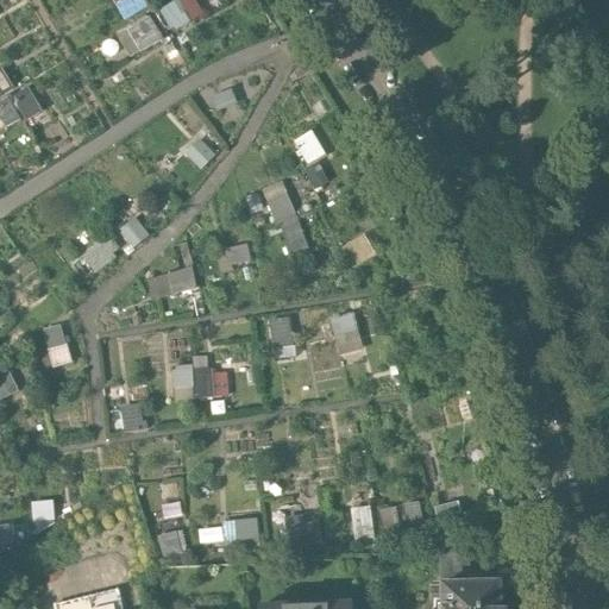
[(142,0),(110,0),(118,19),(145,8),(142,0)]
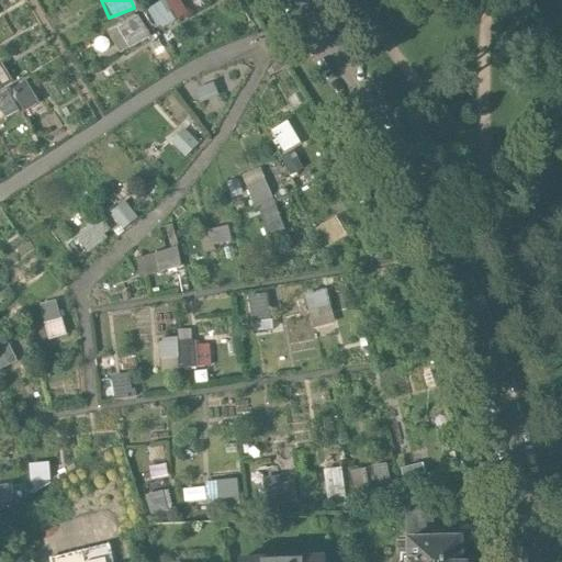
[(154,25),(182,15),(176,0),(157,0),(146,4),(154,25)]
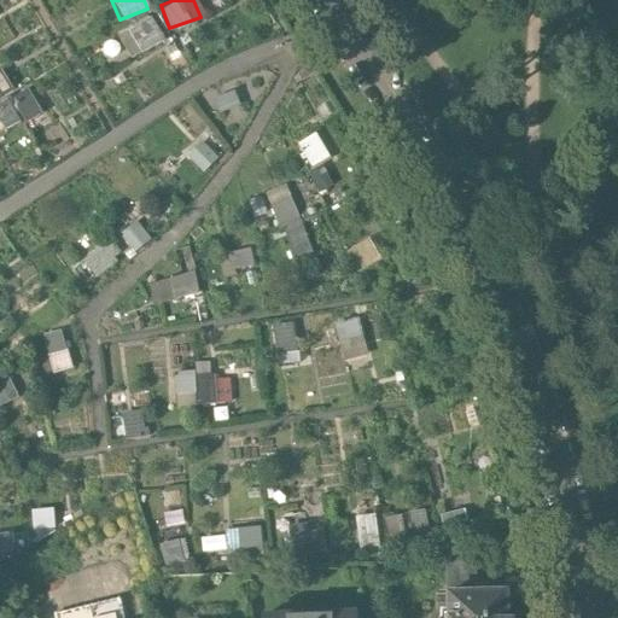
[(151,17),(117,29),(127,54),(159,42),(151,17)]
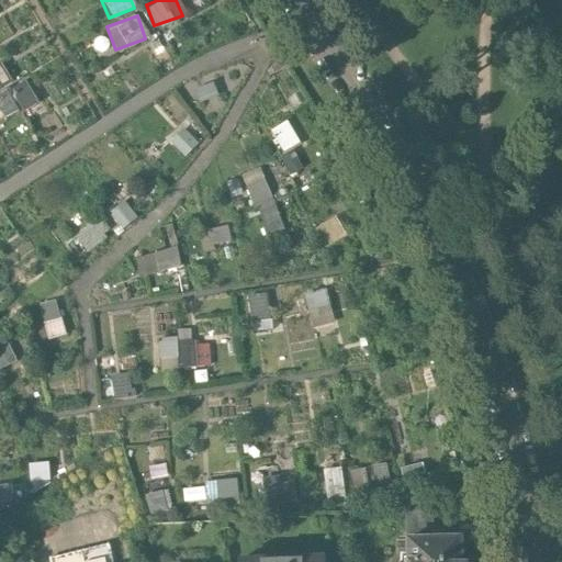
[(24,78),(0,88),(0,117),(35,101),(24,78)]
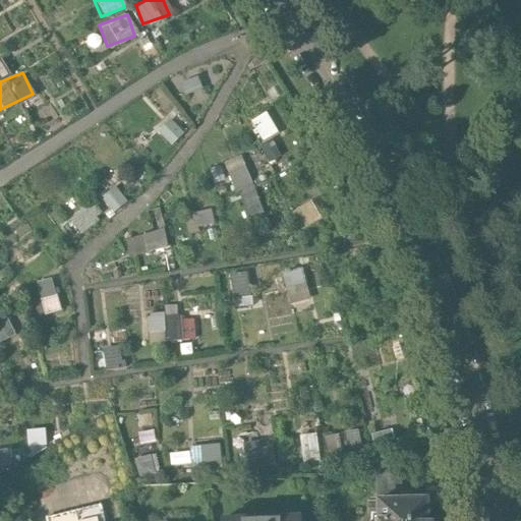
[(277,132),(286,128),(276,107),(268,111),(277,132)]
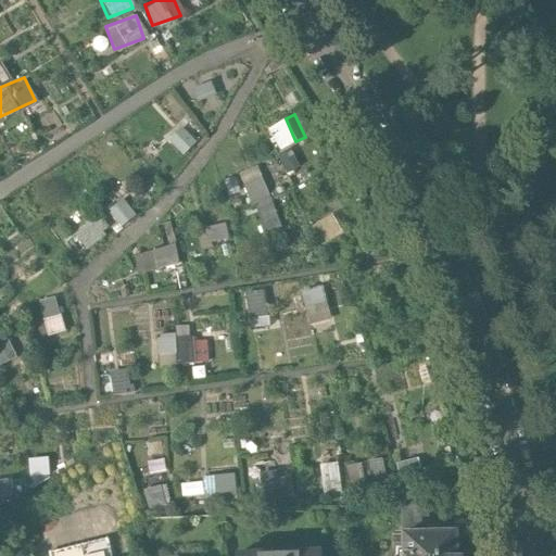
[(267,128),(279,151),(294,142),(282,119),(267,128)]
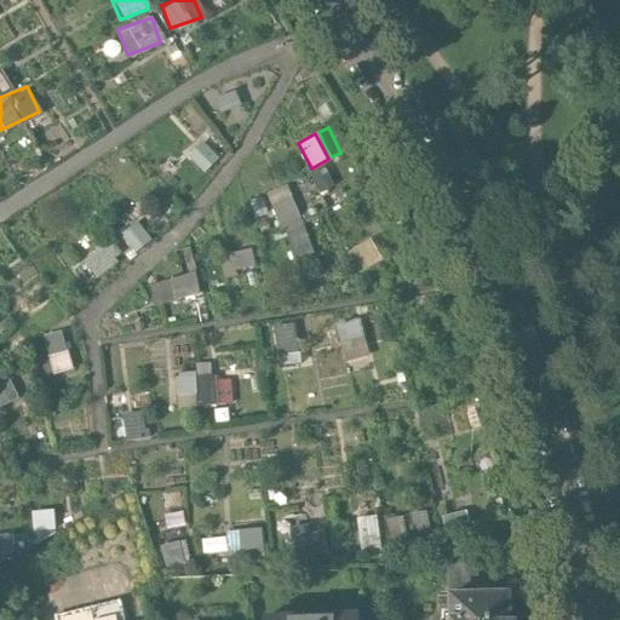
[(185,154),(204,170),(217,155),(199,138),(185,154)]
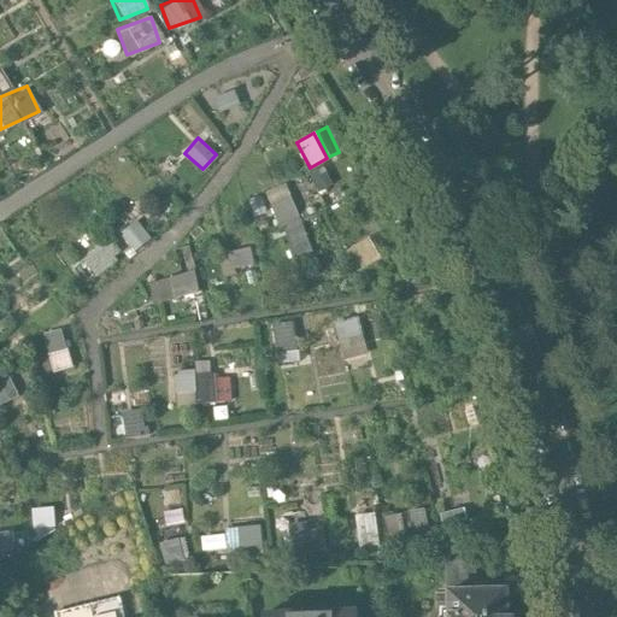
[(283,253),(307,248),(291,183),(268,188),(283,253)]
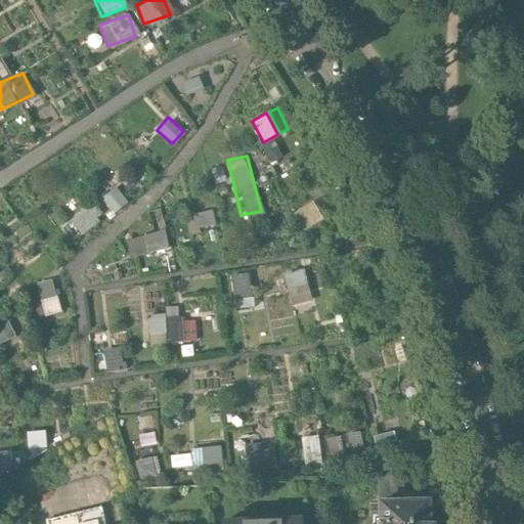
[(113,178),(99,184),(110,211),(123,205),(113,178)]
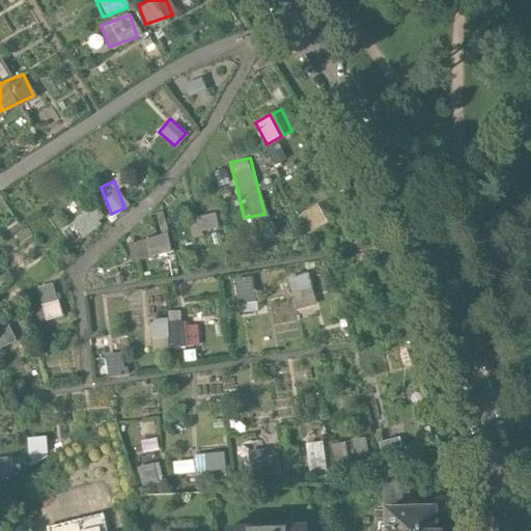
[(85,212),(72,221),(81,234),(94,226),(85,212)]
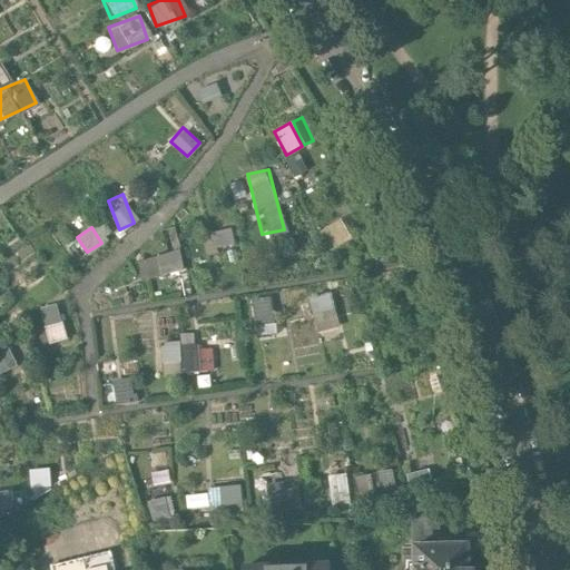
[(138,257),(141,278),(182,271),(178,251),(138,257)]
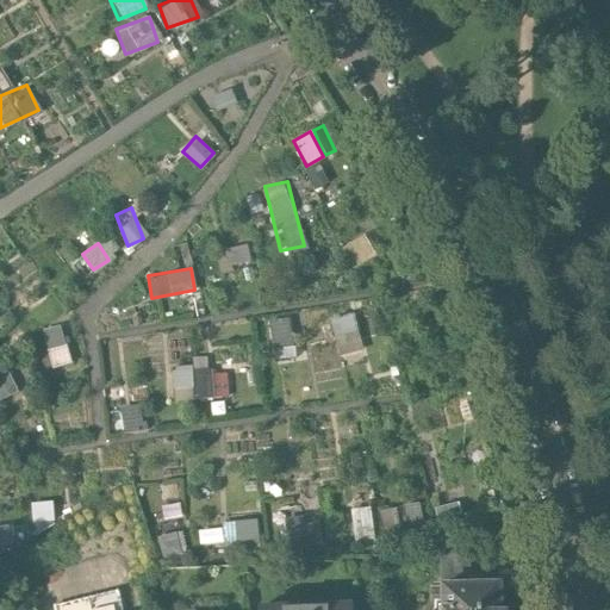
[(338,356),(365,349),(355,311),(329,318),(338,356)]
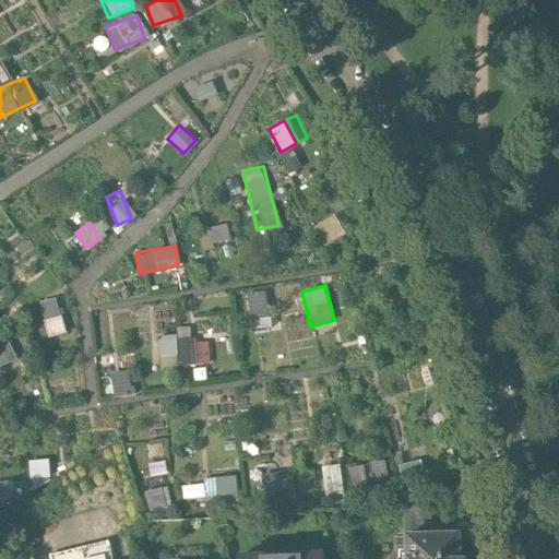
[(245,293),(246,318),(265,317),(264,292),(245,293)]
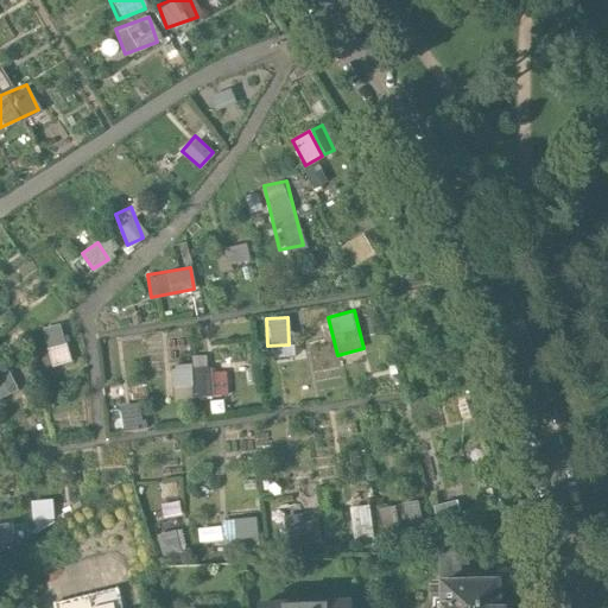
[(65,323),(45,324),(49,365),(69,362),(65,323)]
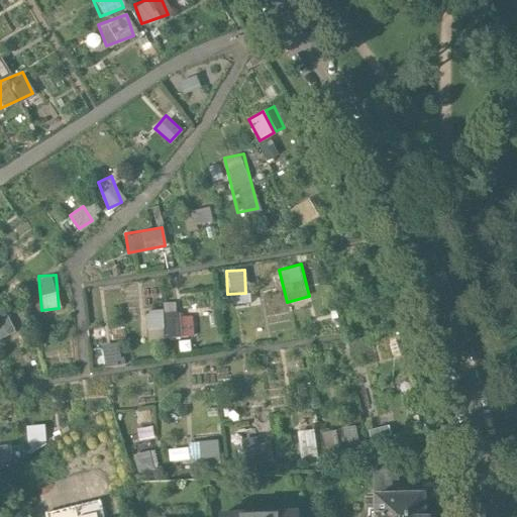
[(165,337),(192,335),(191,313),(176,314),(175,300),(163,301),(165,337)]
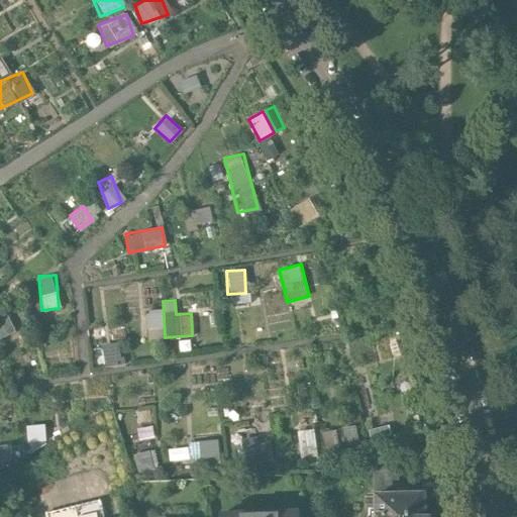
[(161,307),(144,308),(146,338),(163,337),(161,307)]
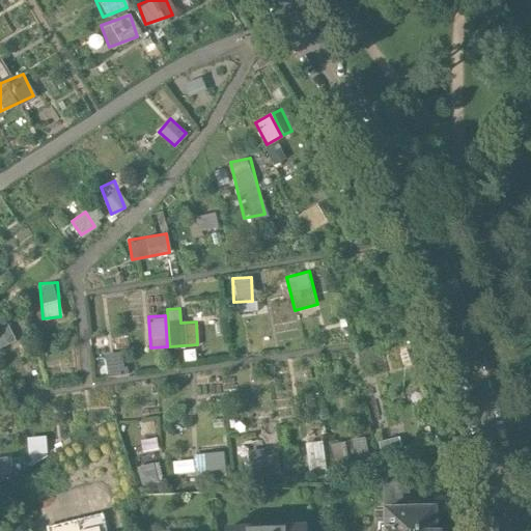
[(8,318),(0,322),(0,348),(19,341),(8,318)]
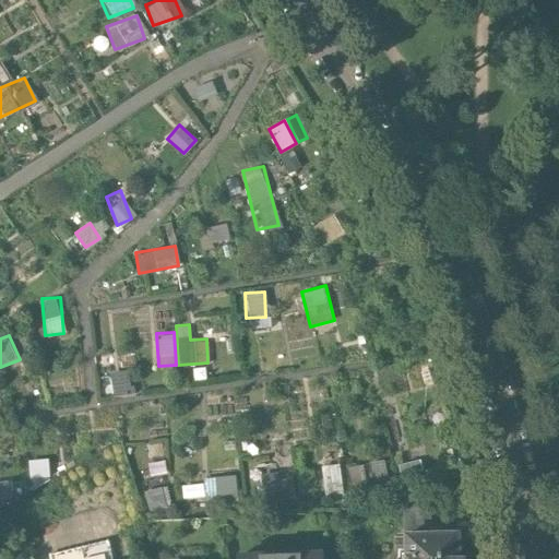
[(276,471),(259,474),(263,499),(281,497),(276,471)]
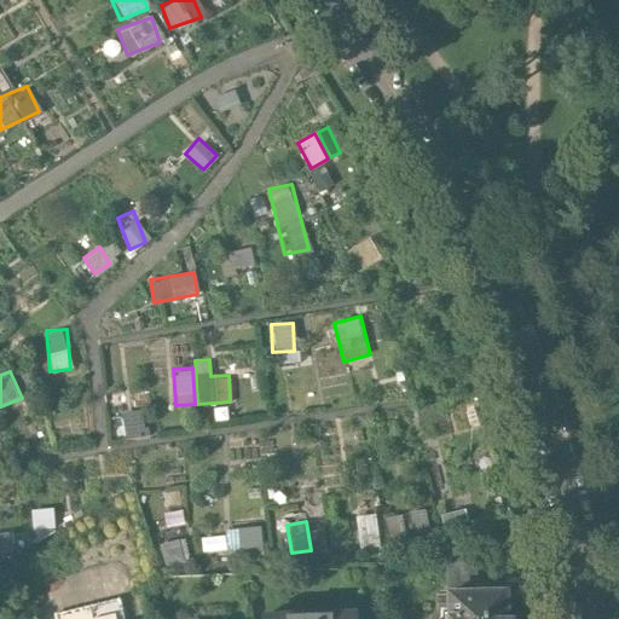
[(220,528),(221,560),(261,557),(259,526),(220,528)]
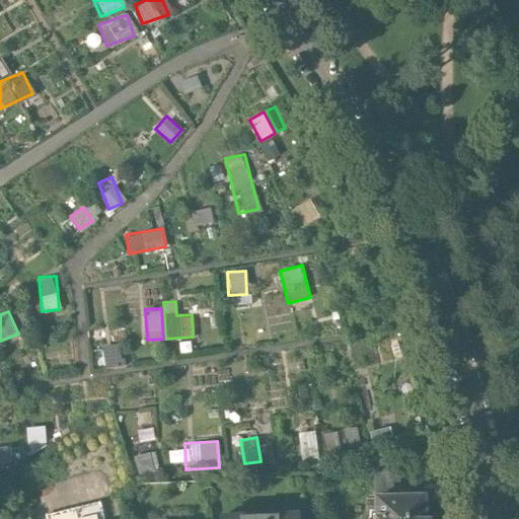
[(426,518),(426,499),(376,500),(376,518),(426,518)]
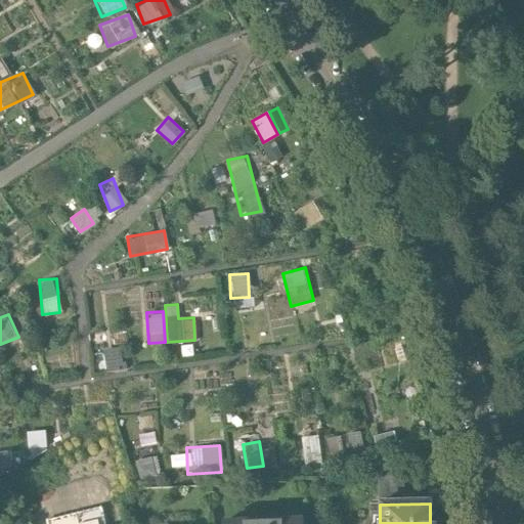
[(235,523),(316,523),(316,512),(235,514),(235,523)]
